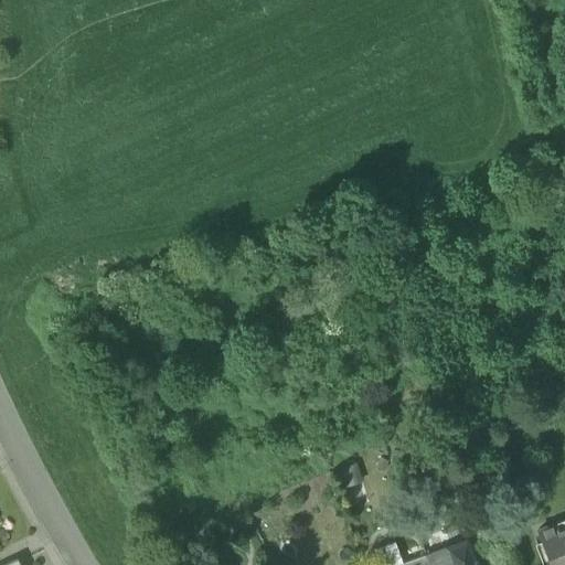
[(338,469),(344,487),(363,480),(356,464),(338,469)]
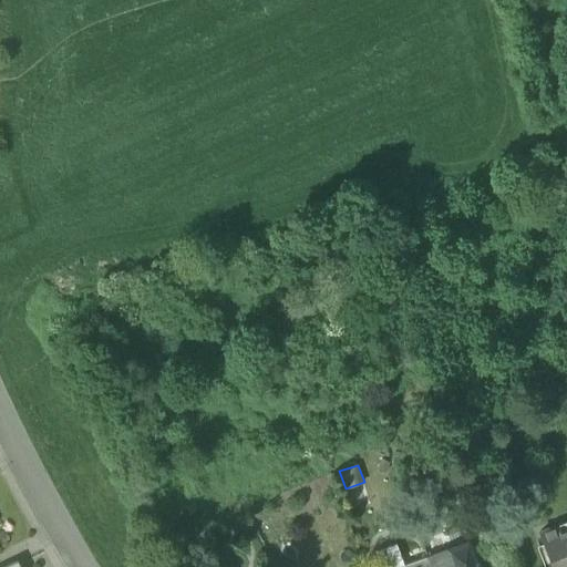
[(539,533),(550,566),(566,566),(566,529),(560,533),(558,526),(539,533)]
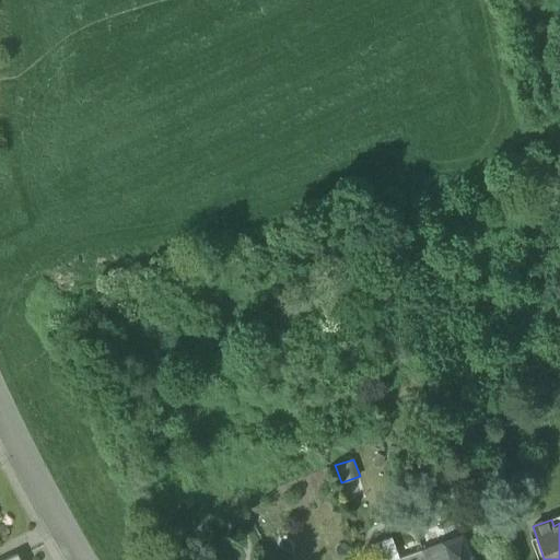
[(462,536),(421,550),(424,559),(471,559),(471,558),(469,558),(462,536)]
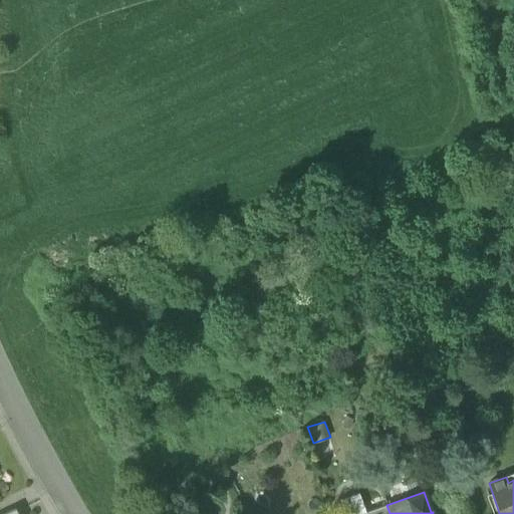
[(340,501),(344,513),(362,513),(366,513),(359,494),(340,501)]
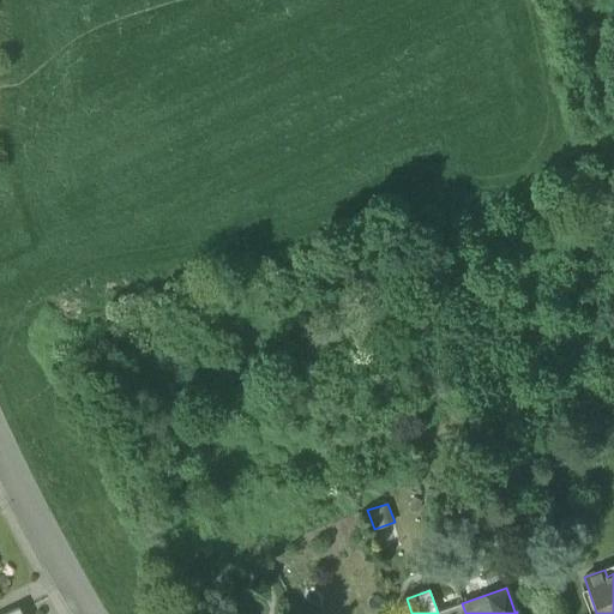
[(465,613),(462,603),(438,613),(433,613),(465,613)]
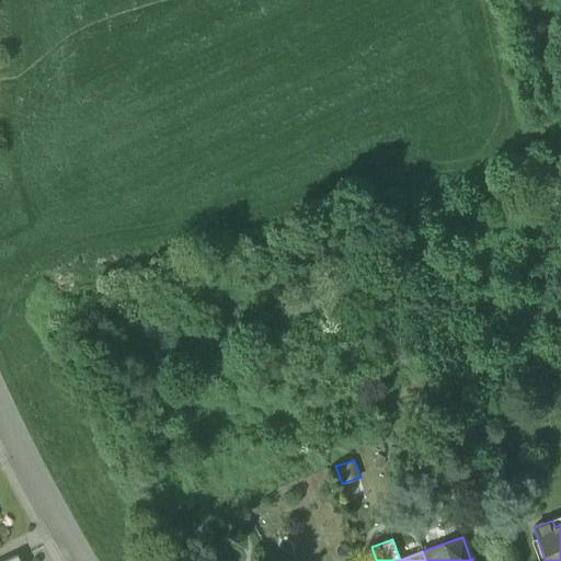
All buildings are outlined.
